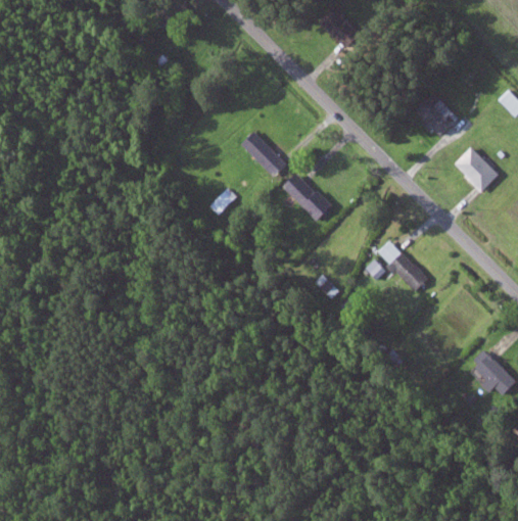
[(360,35),(336,10),(323,25),(345,48),(360,35)]
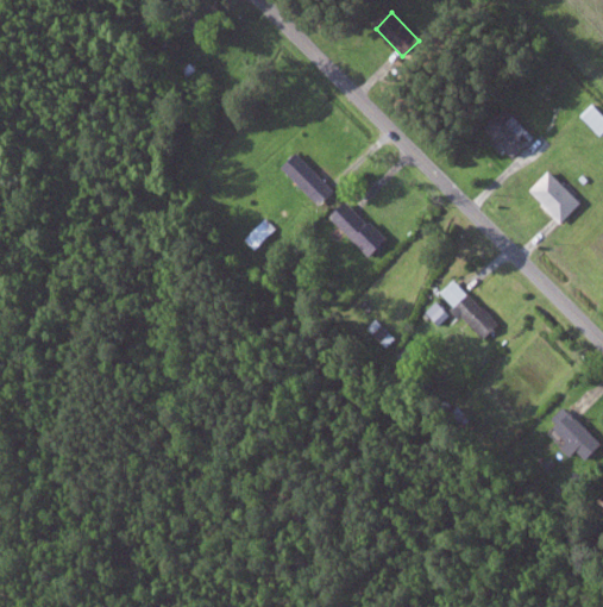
[(602,131),(602,116),(590,104),(578,117),(600,136),(602,131)]
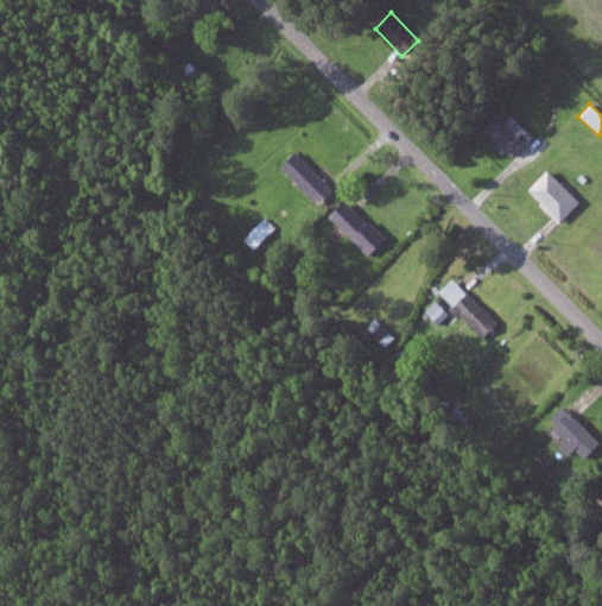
[(531,137),(511,114),(504,121),(498,115),(483,128),(494,139),(492,141),(508,159),(531,137)]
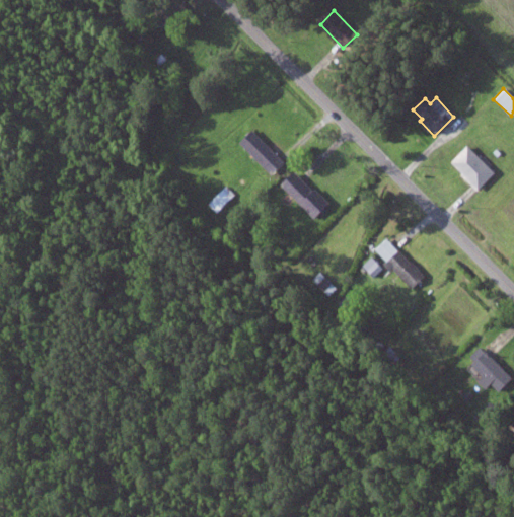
[(283,159),(250,130),(238,144),(270,173),(283,159)]
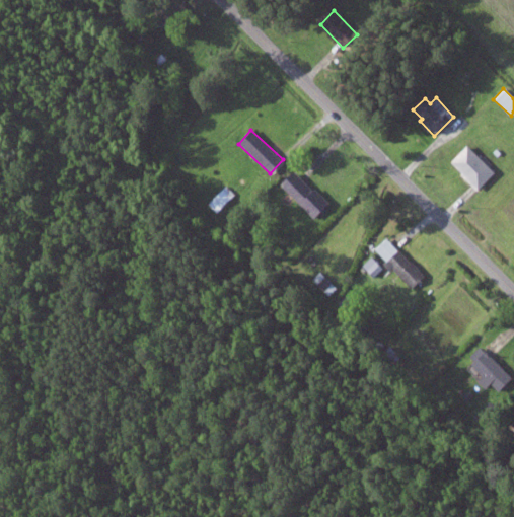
[(478,190),(494,172),(466,146),(449,163),(478,190)]
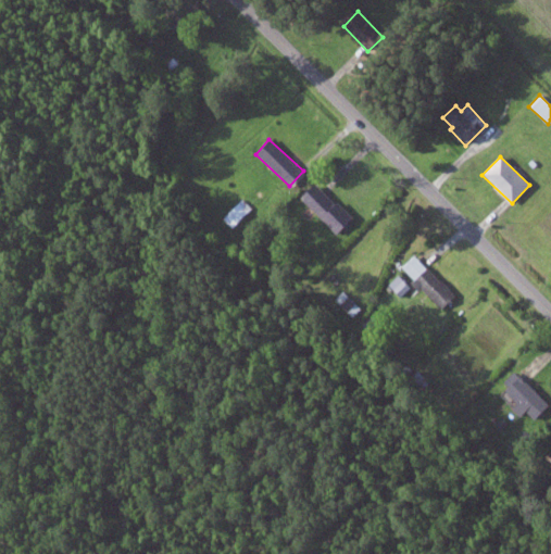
[(337,235),(352,218),(323,190),(307,206),(337,235)]
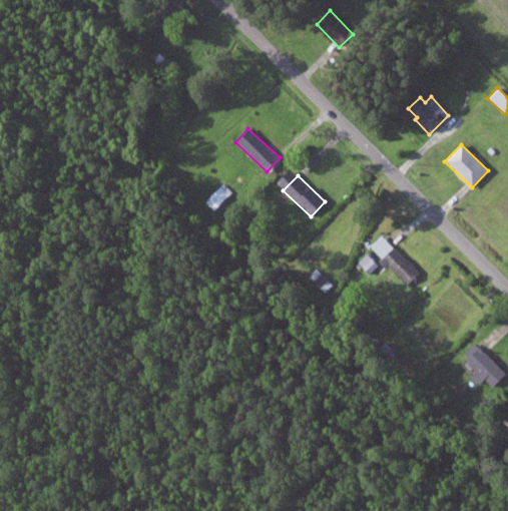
[(406,286),(419,274),(382,234),(369,247),(406,286)]
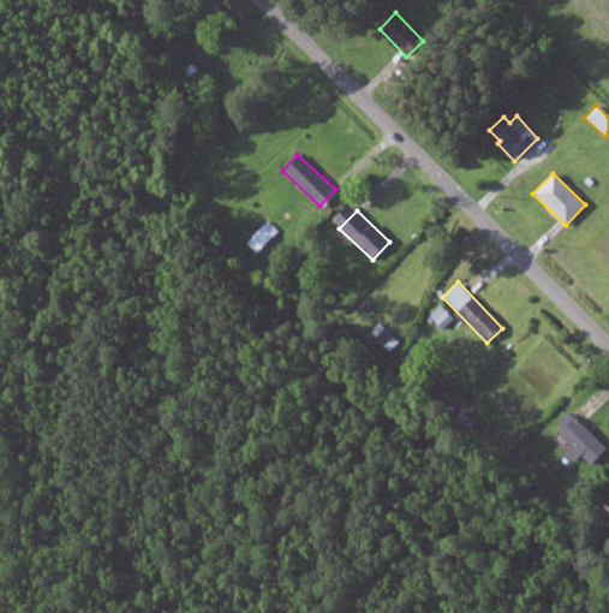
[(440,329),(452,319),(439,304),(427,315),(440,329)]
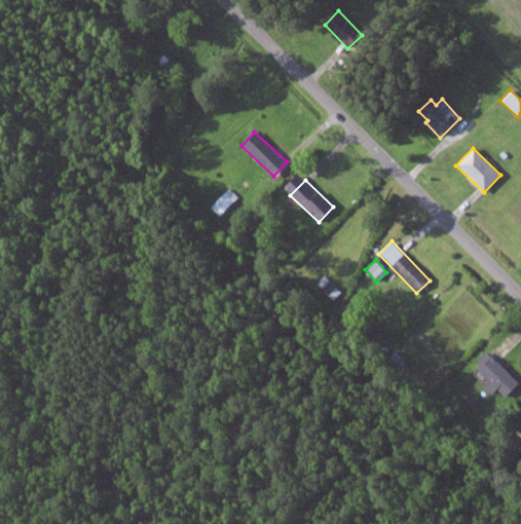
[(497,389),(505,398),(519,384),(486,350),(474,362),(478,367),(471,374),(491,395),(497,389)]
